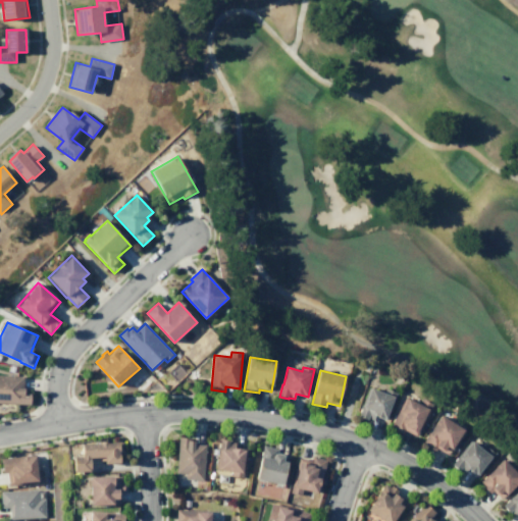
[(0,374),(26,376),(24,393),(32,394),(32,405),(0,403),(0,374)]
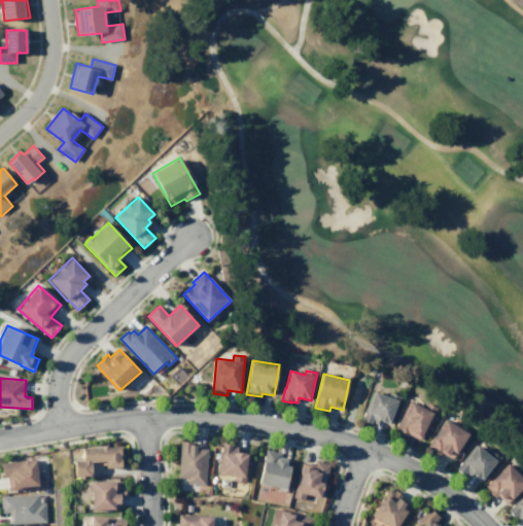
[(391,393),(402,397),(391,425),(379,420),(378,424),(373,422),(372,424),(362,420),(374,390),(390,396),(391,393)]
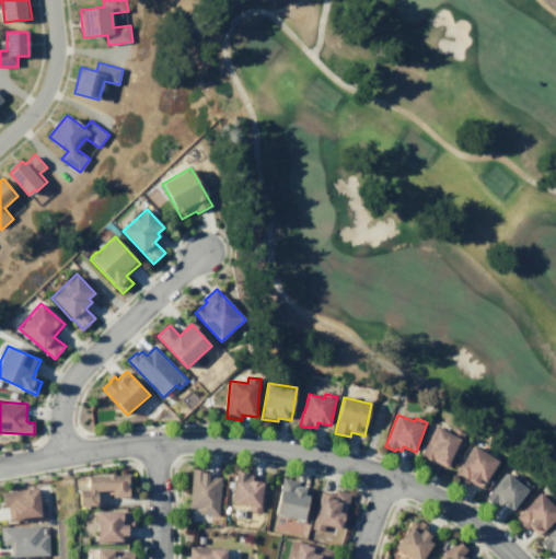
[(454,429),(465,434),(449,469),(436,463),(433,467),(420,461),(437,427),(452,434),(454,429)]
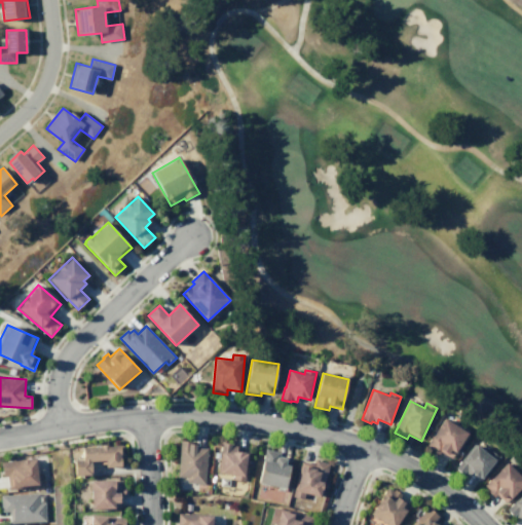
[(445,419),(469,434),(453,459),(442,452),(440,455),(433,451),(435,449),(429,445),(445,419)]
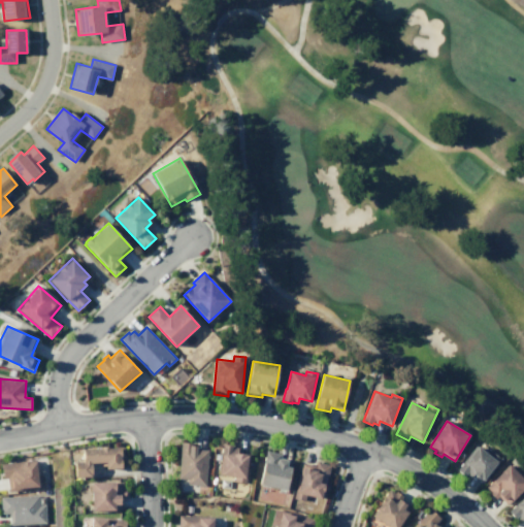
[(182,442),(193,443),(193,447),(198,447),(198,450),(209,451),(206,487),(189,485),(189,480),(179,479),(182,442)]
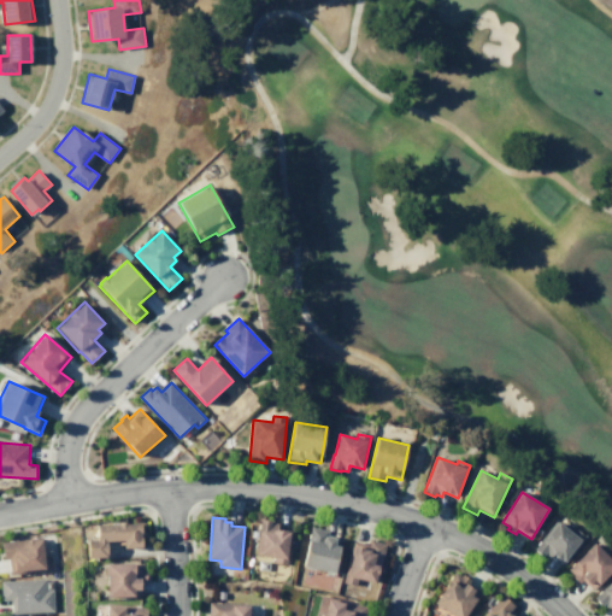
[(260,520),(272,522),(272,523),(280,524),(278,529),(294,532),(289,565),(274,564),(275,558),(257,556),(260,520)]
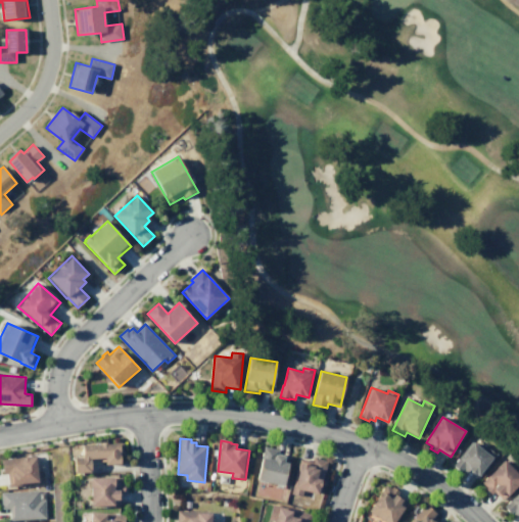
[(489,448),(499,456),(479,478),(470,471),(467,474),(463,470),(462,472),(454,466),(474,441),(486,453),(489,448)]
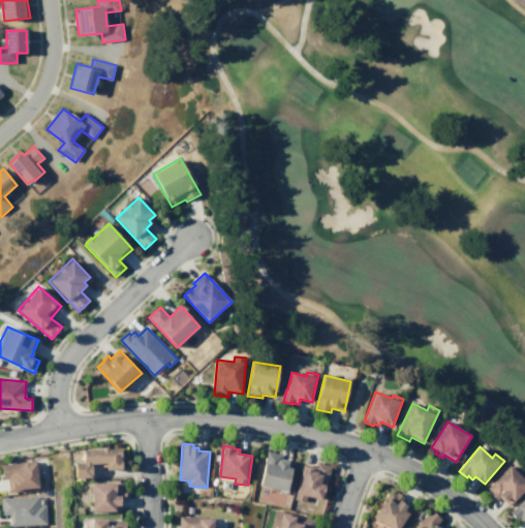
[(83,451),(125,448),(125,463),(124,463),(124,469),(106,470),(105,466),(103,466),(103,464),(99,464),(99,463),(90,463),(91,476),(75,477),(75,463),(83,463),(83,451)]
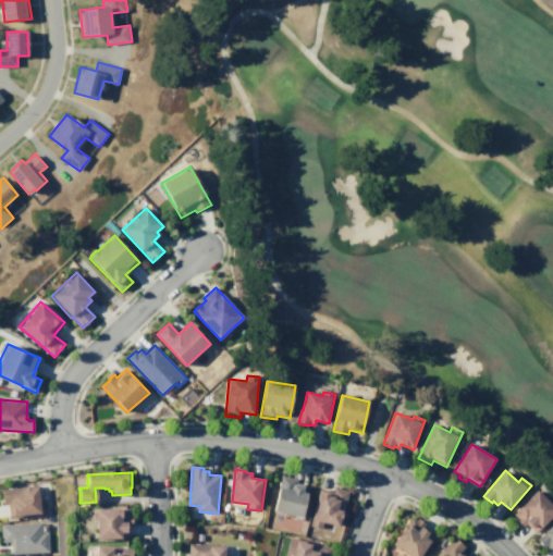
[(282,476),(298,480),(297,484),(310,487),(304,518),(274,511),(282,476)]
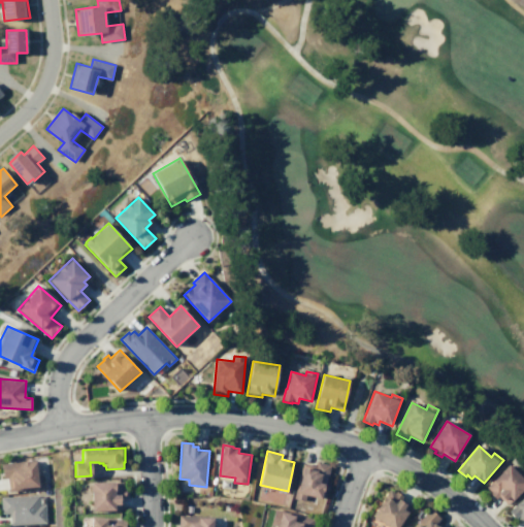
[(44,475),(46,487),(10,491),(9,478),(4,479),(3,464),(36,460),(38,476),(44,475)]
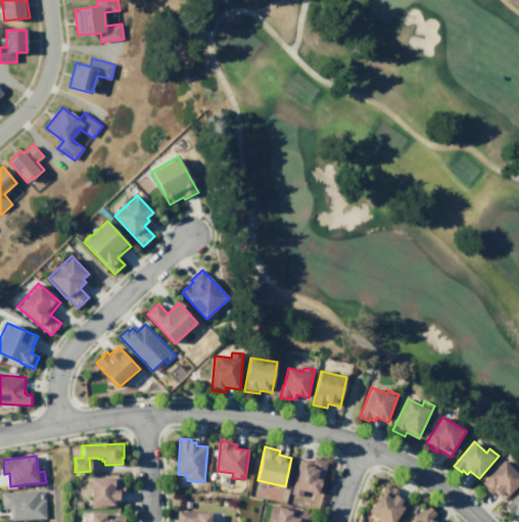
[(315,457),(329,461),(321,495),(304,491),(303,497),(291,494),(294,483),(295,483),(300,462),(302,463),(303,459),(314,462),(315,457)]
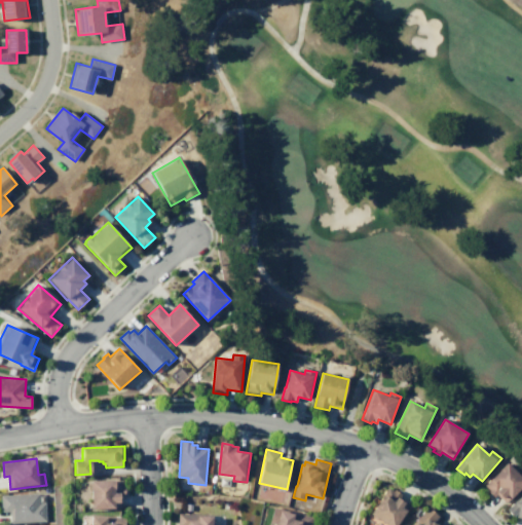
[(508,462),(521,476),(521,489),(508,504),(498,495),(496,498),(489,492),(491,490),(486,486),(508,462)]
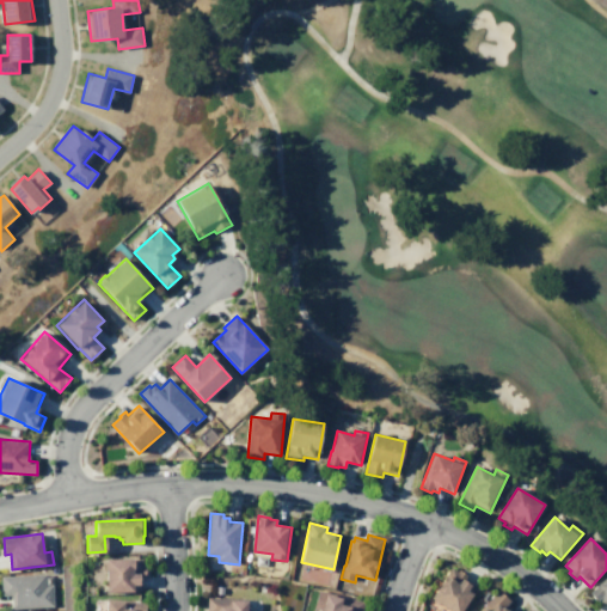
[(106,560),(145,558),(145,567),(146,567),(147,576),(141,576),(142,591),(106,592),(106,560)]
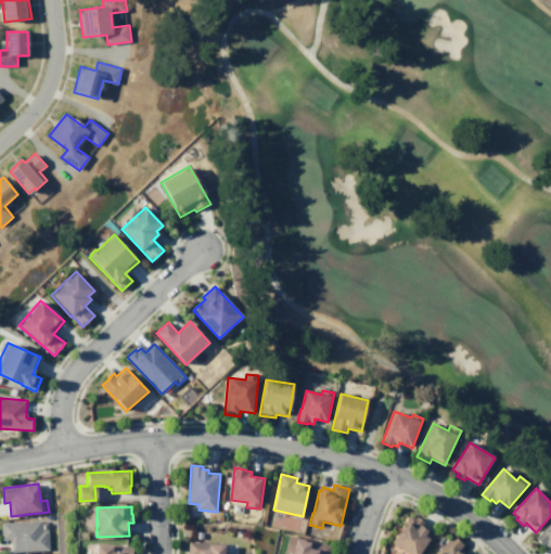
[(418,517),(425,522),(423,526),(434,532),(419,553),(408,553),(392,542),(411,515),(417,518),(418,517)]
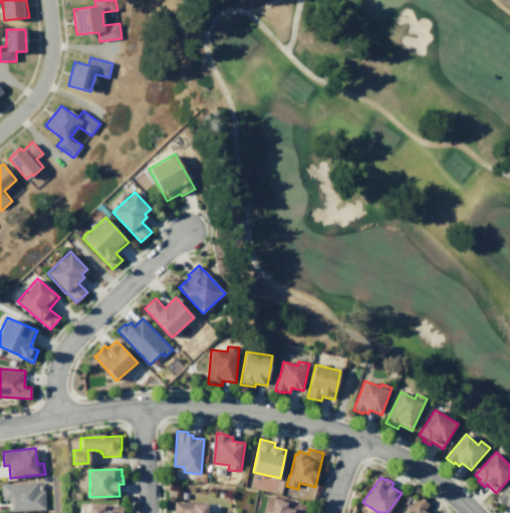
[(2,485),(40,483),(40,492),(46,492),(47,509),(12,512),(11,500),(3,500),(2,485)]
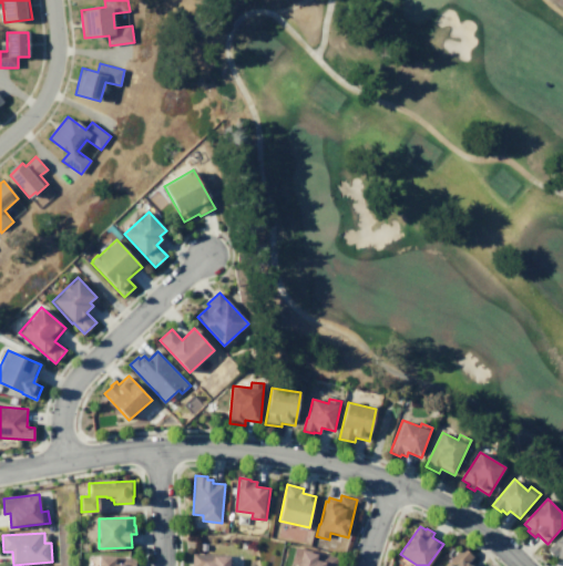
[(562,561),(561,562),(556,556),(555,557),(548,549),(562,537),(562,561)]
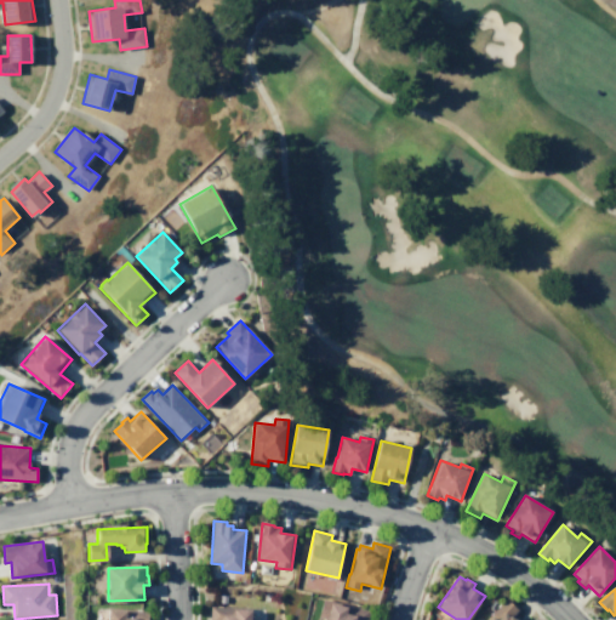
[(488,619),(506,599),(518,610),(515,614),(522,619),(488,619)]
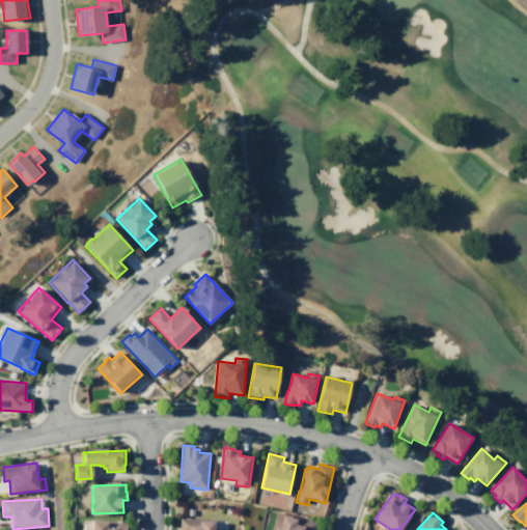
[(283,514),(316,523),(314,529),(272,529),(273,528),(276,529),(279,529),(283,514)]
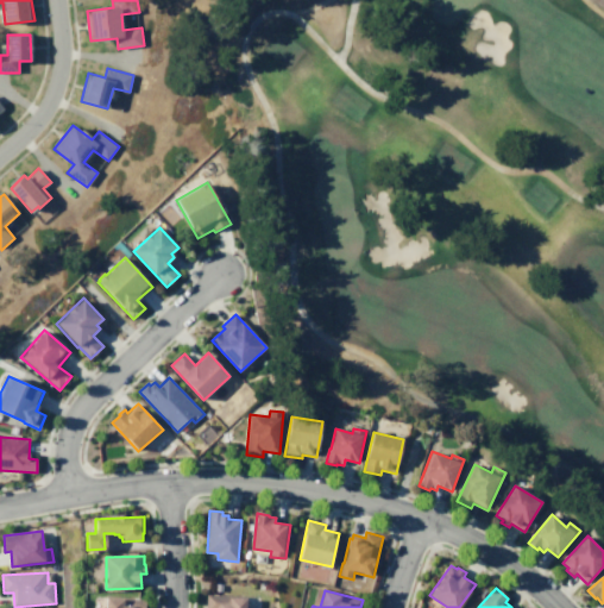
[(207,607),(208,595),(246,596),(245,607),(207,607)]
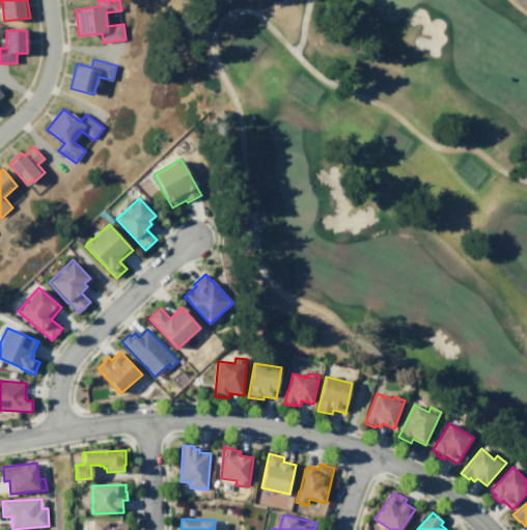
[(90,529),(92,520),(128,524),(126,529),(90,529)]
